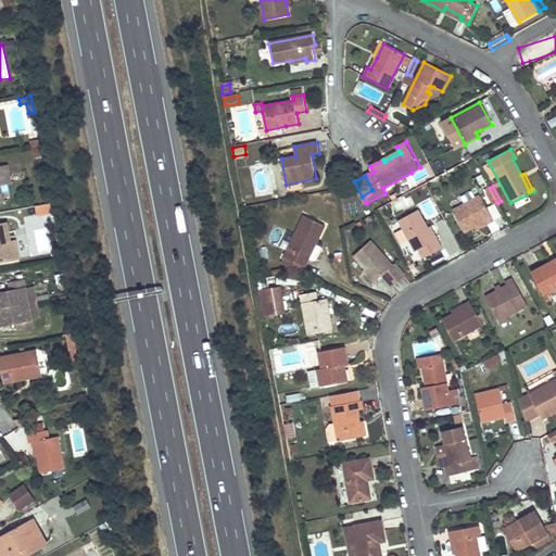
[(494,204),(497,203),(490,188),(485,189),(494,204)]
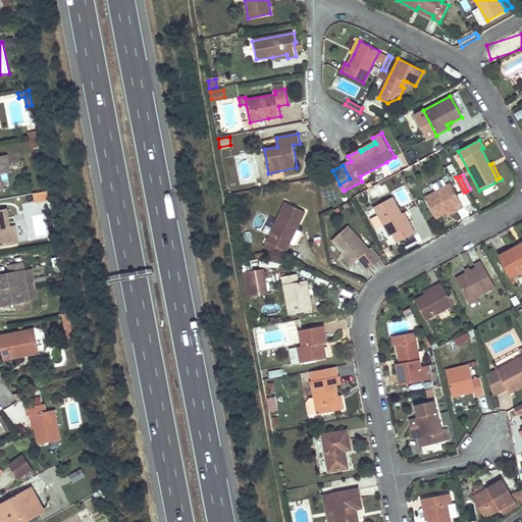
[(455,210),(462,206),(450,184),(424,197),(434,216),(442,212),(453,207),(455,210)]
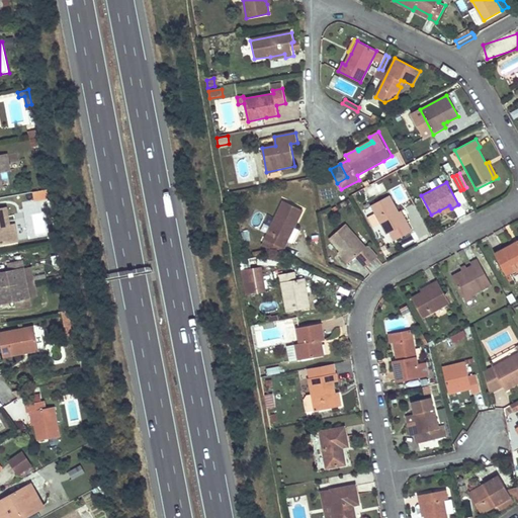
[(461,191),(455,194),(459,203),(465,200),(461,191)]
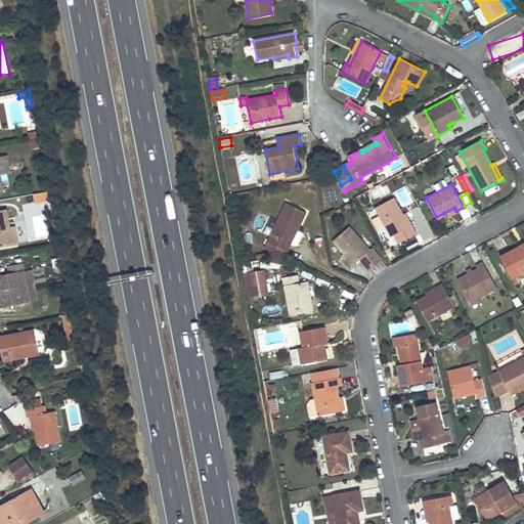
[(403,214),(394,198),(376,208),(391,236),(395,235),(399,244),(418,233),(413,225),(409,227),(403,214)]
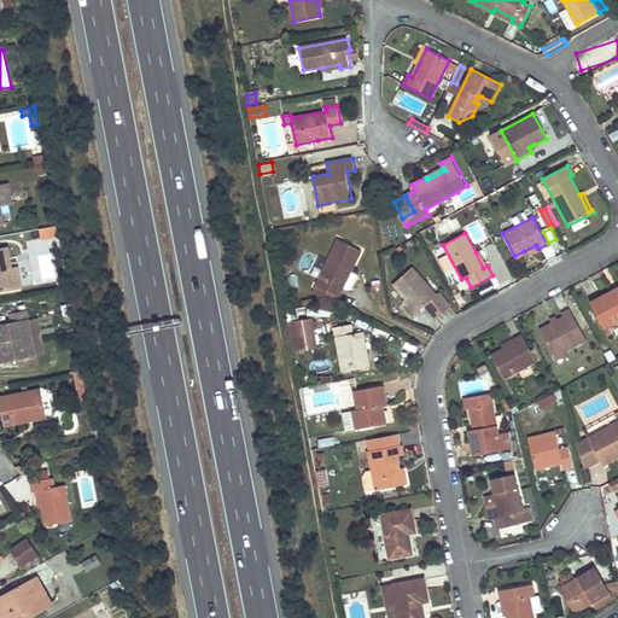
[(362,251),(339,240),(316,286),(340,297),(362,251)]
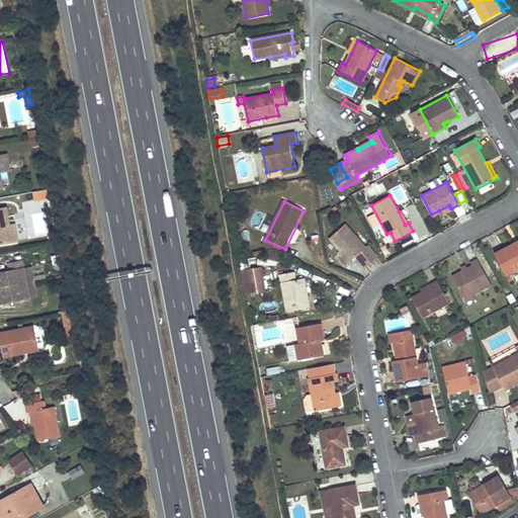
[(441,213),(451,208),(449,205),(439,210),(441,213)]
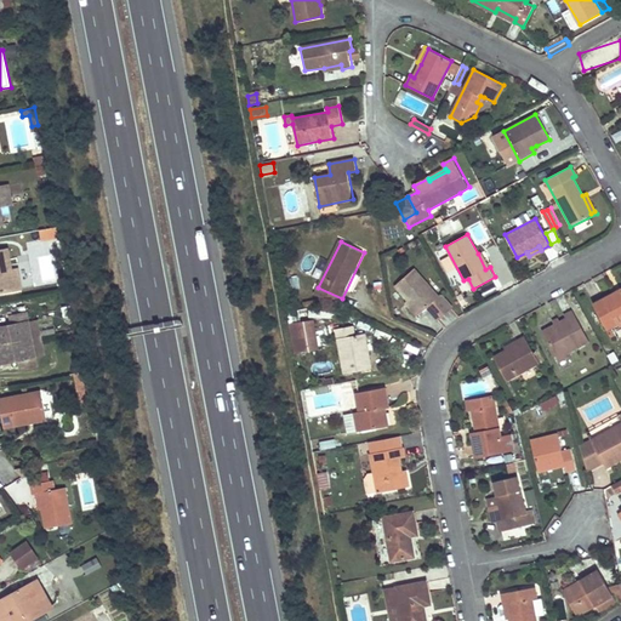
[(7,250),(0,250),(0,292),(15,291),(11,268),(7,250)]
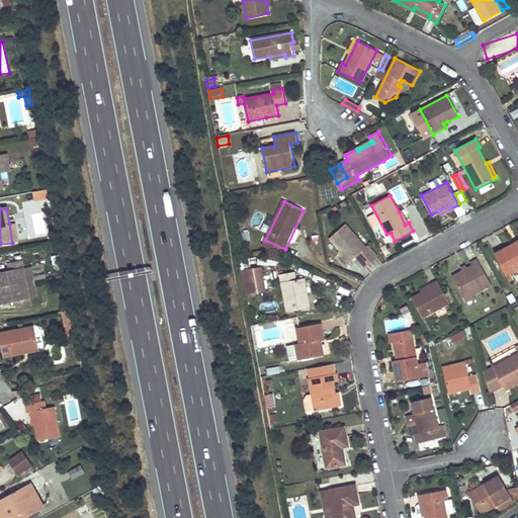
[(405,225),(409,223),(402,210),(399,211),(405,225)]
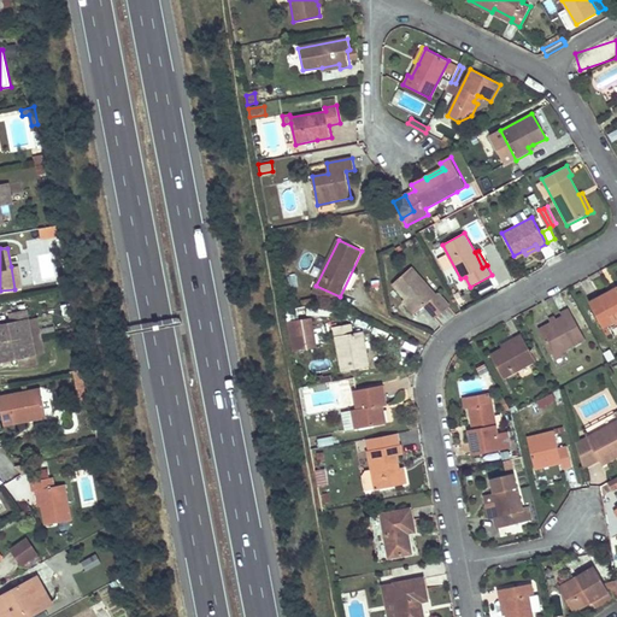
[(18,265),(11,266),(15,289),(23,287),(18,265)]
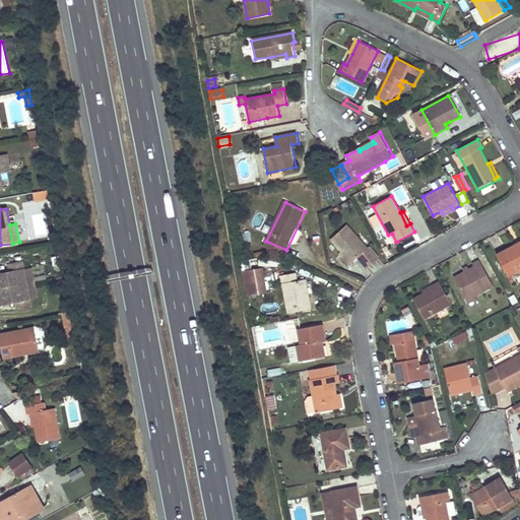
[(366,248),(346,225),(331,240),(341,252),(351,263),(358,258),(364,264),(375,253),(369,246),(366,248)]
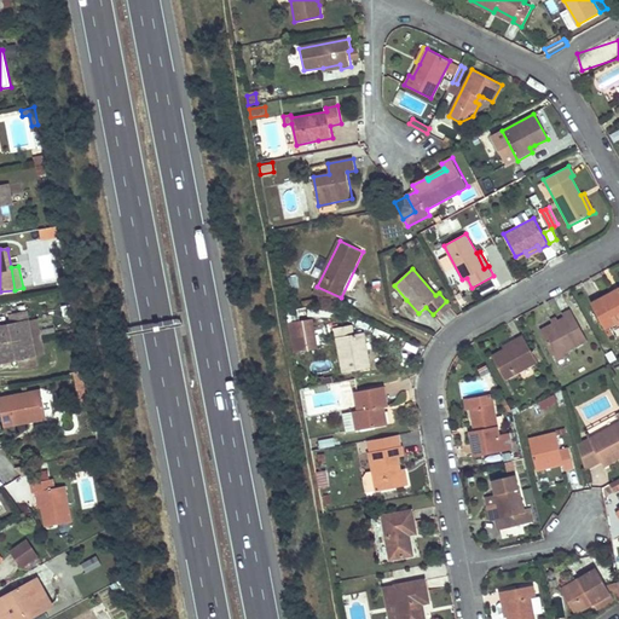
[(52,271),(44,273),(46,283),(55,282),(52,271)]
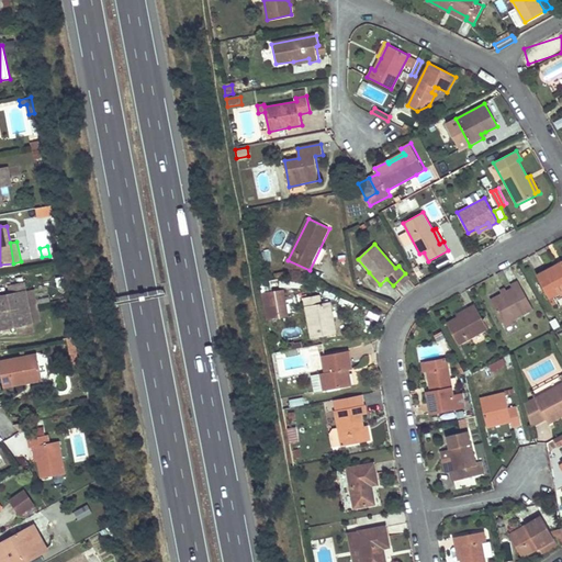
[(284,267),(305,277),(310,270),(288,260),(284,267)]
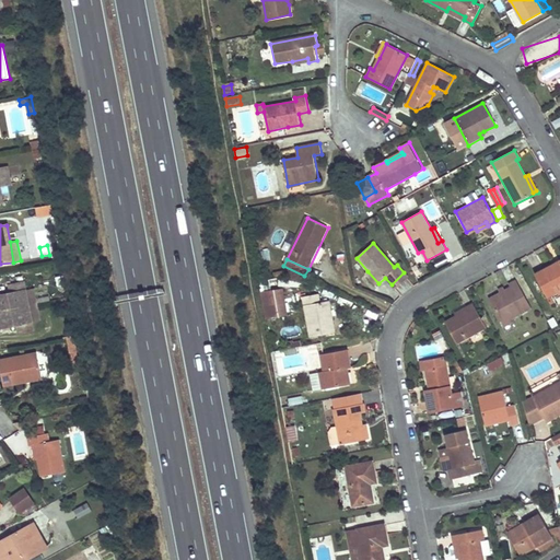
[(535,273),(547,296),(557,291),(553,287),(552,284),(559,280),(559,281),(559,264),(555,267),(553,264),(535,273)]
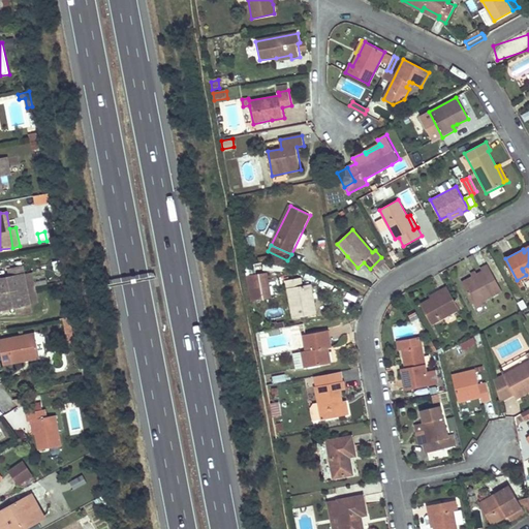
[(345,258),(355,271),(358,268),(347,256),(345,258)]
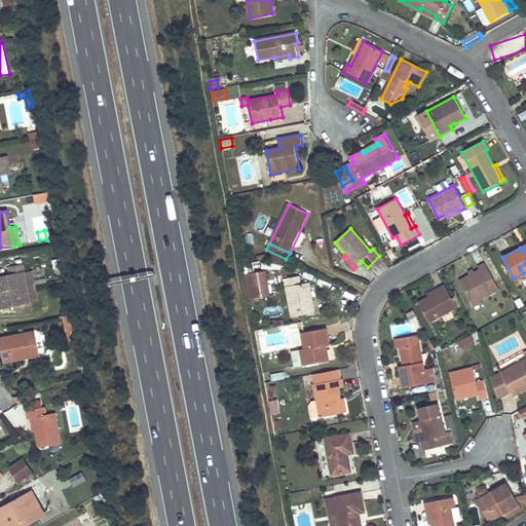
[(481,300),(500,289),(486,263),(479,266),(480,270),(476,272),(471,275),(460,280),(473,304),(481,300)]
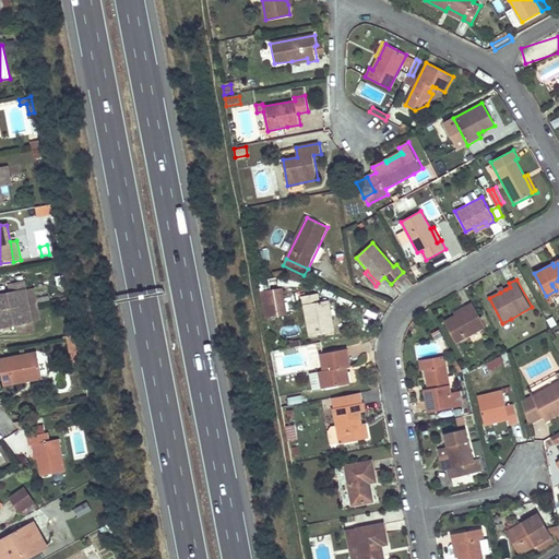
[(556,290),(546,296),(548,299),(558,293),(558,281),(558,280),(551,284),(552,286),(556,290)]
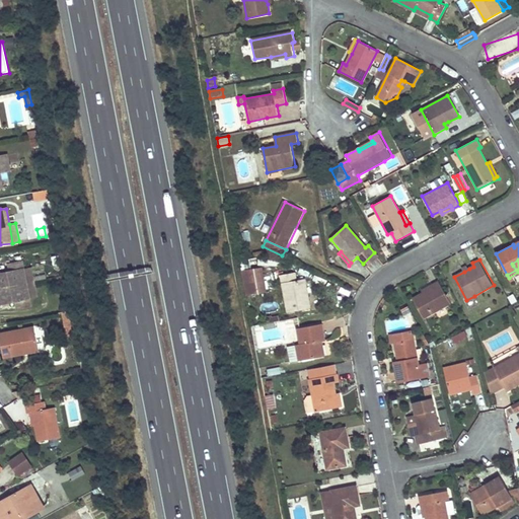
[(31,308),(23,262),(9,265),(10,272),(0,274),(0,305),(15,303),(17,310),(31,308)]
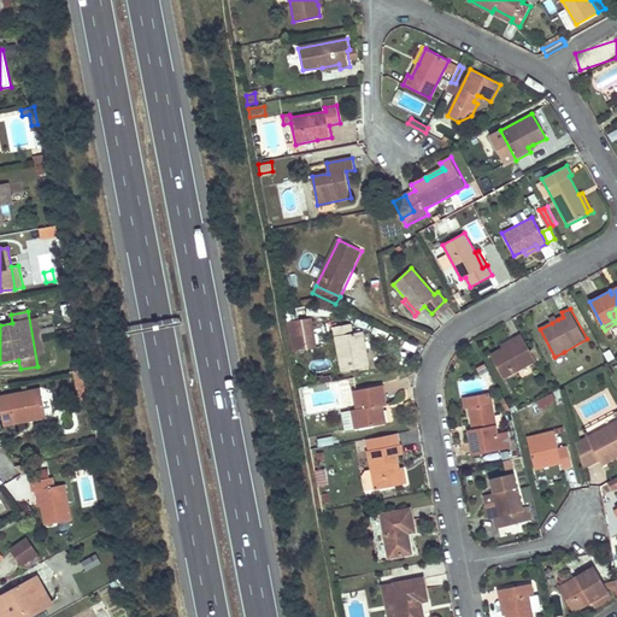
[(51,316),(39,317),(40,327),(52,325),(51,316)]
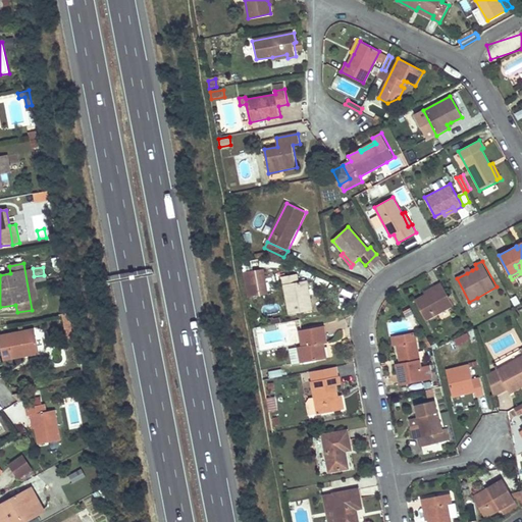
[(263,268),(244,272),(248,297),(268,293),(263,268)]
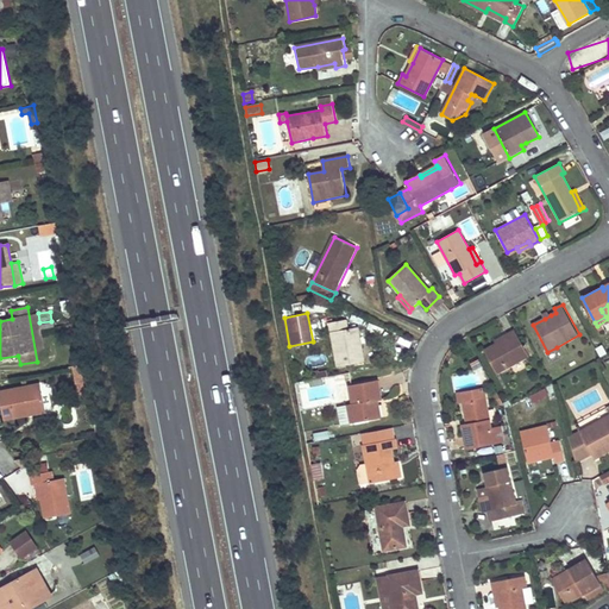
[(365,362),(359,327),(349,330),(347,320),(330,322),(338,366),(365,362)]
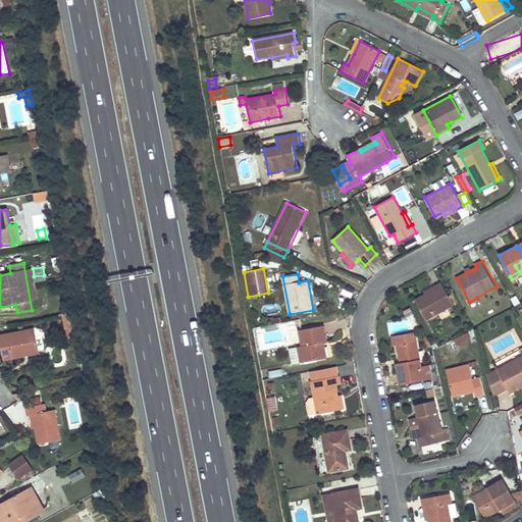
[(425,318),(452,304),(441,284),(434,289),(435,292),(425,297),(416,302),(425,318)]
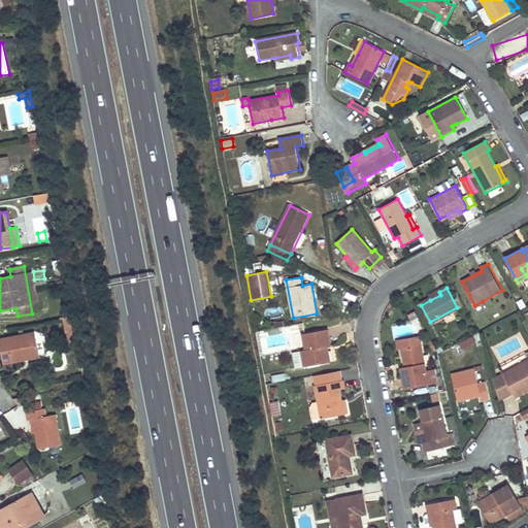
[(429,297),(430,300),(440,295),(439,292),(429,297)]
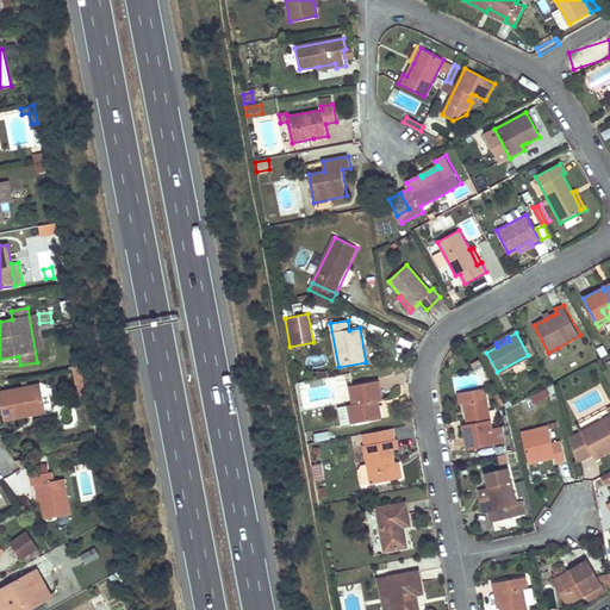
[(479,360),(472,363),(475,369),(483,366),(479,360)]
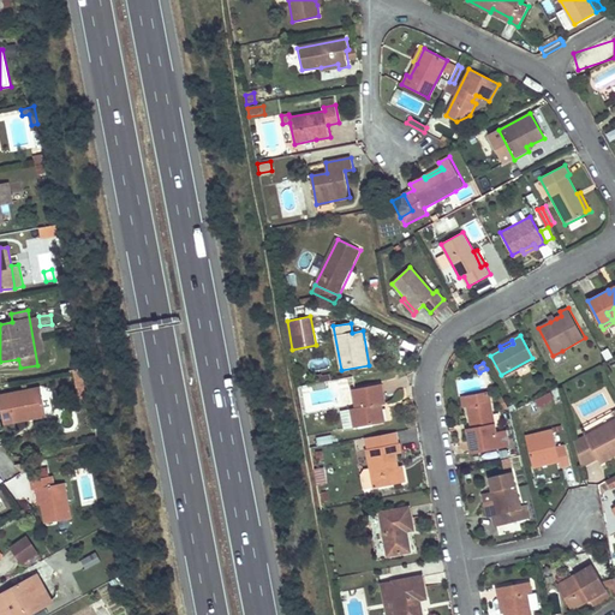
[(77,389),(87,388),(84,377),(83,368),(73,370),(77,389)]
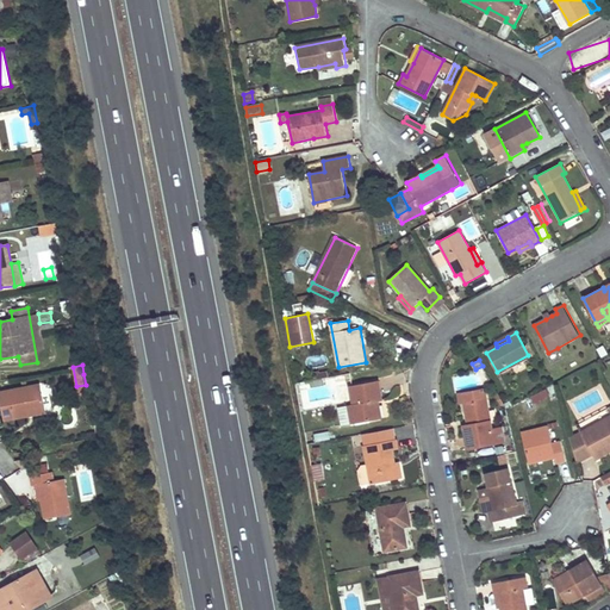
[(332,373),(331,384),(349,384),(349,373),(332,373)]
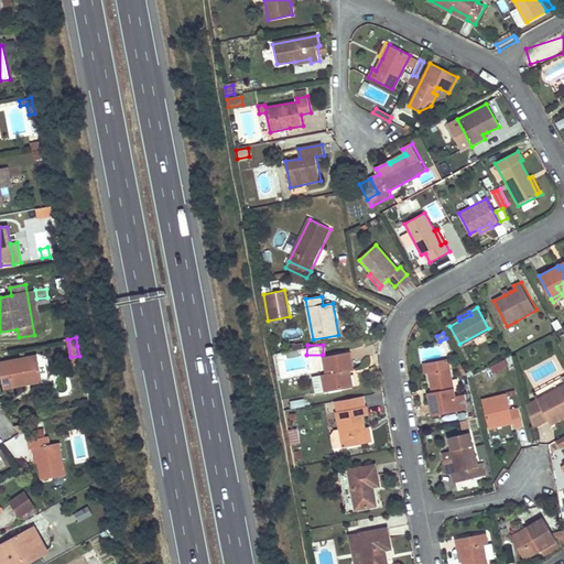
[(443,346),(420,348),(420,358),(443,357),(443,346)]
